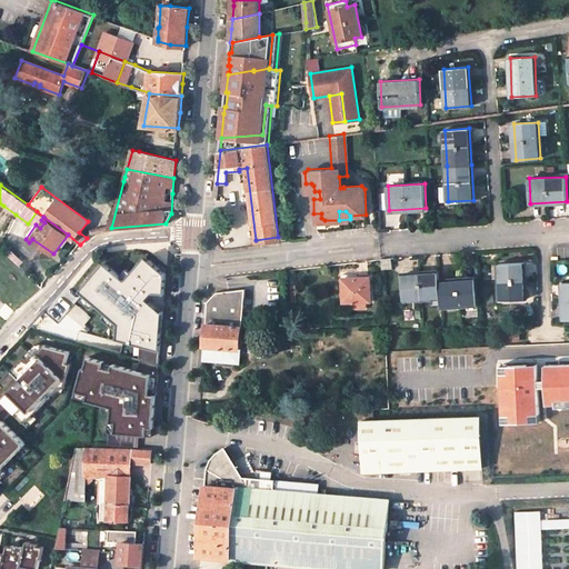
[(50,258),(53,253),(32,239),(29,242),(50,258)]
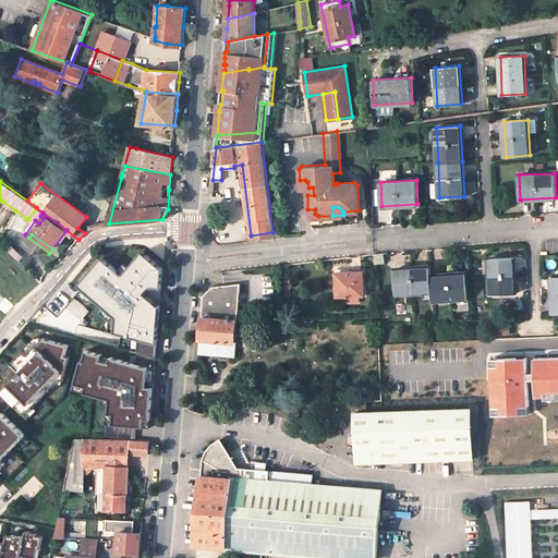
[(119,241),(118,255),(131,254),(165,257),(166,250),(167,239),(134,239),(119,241)]
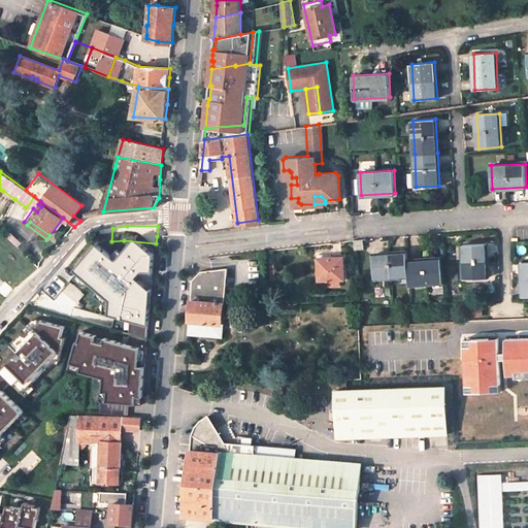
[(97,231),(92,232),(94,239),(104,237),(104,230),(97,231)]
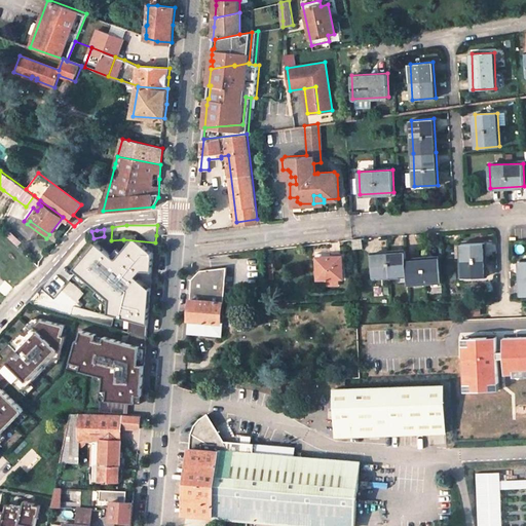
[(353,250),(363,249),(362,238),(352,239),(353,250)]
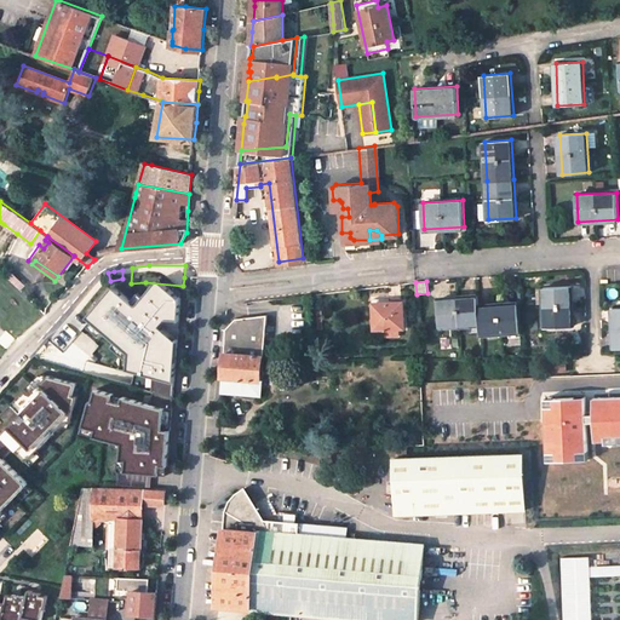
[(183,298),(183,286),(145,282),(144,300),(182,304),(183,298)]
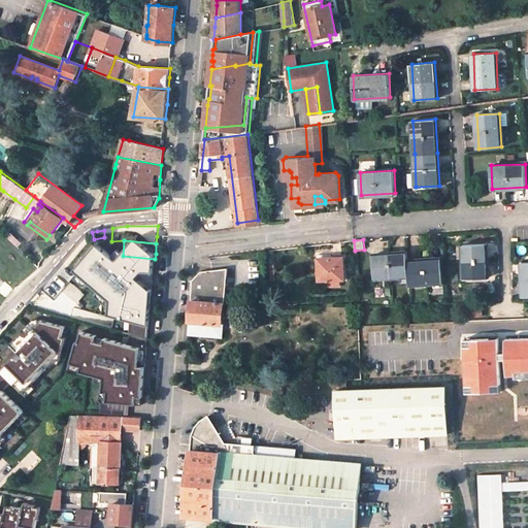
[(488,277),(486,244),(463,244),(464,278),(488,277)]
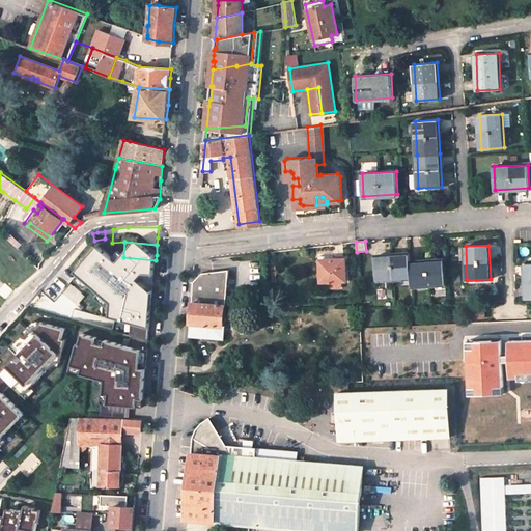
[(444,259),(410,261),(409,253),(375,256),(376,279),(411,277),(412,285),(446,282),(444,259)]
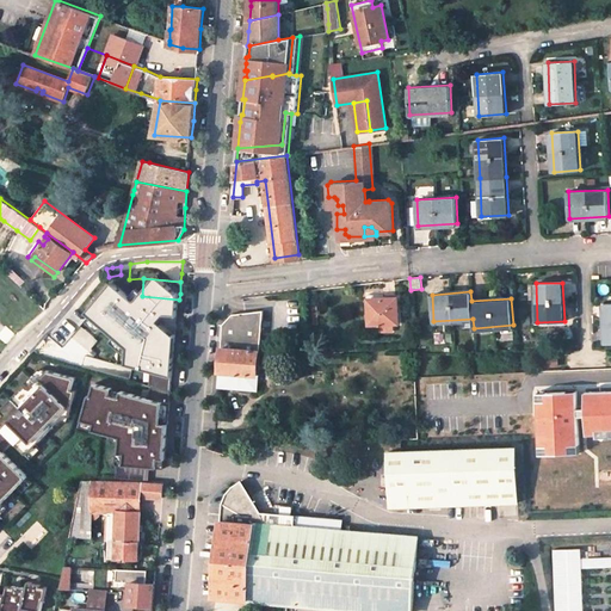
[(123,310),(141,313),(142,296),(124,294),(123,310)]
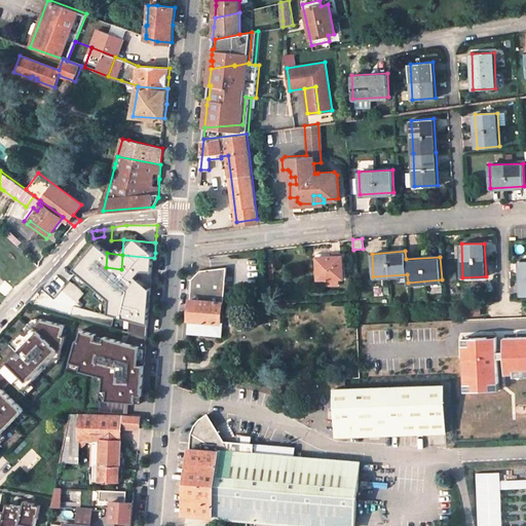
[(317,258),(318,277),(342,276),(341,256),(317,258)]
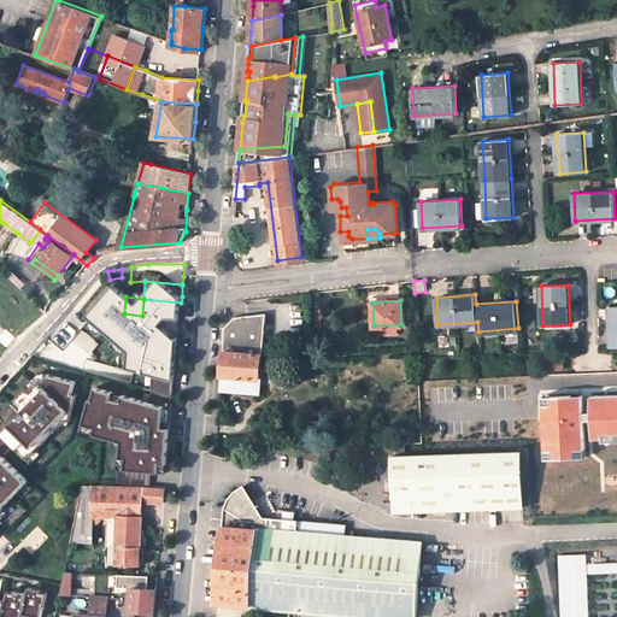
[(118,327),(123,313),(107,310),(104,323),(118,327)]
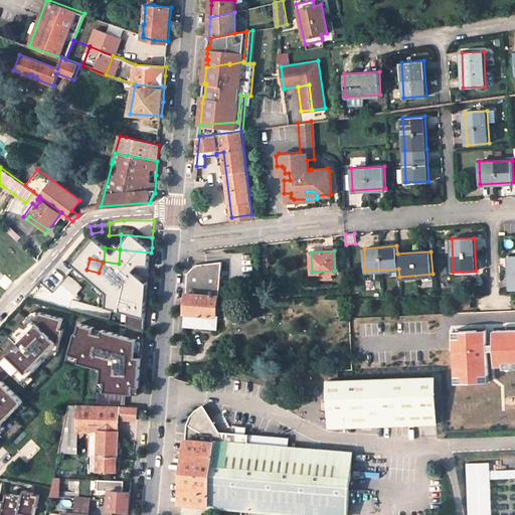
[(58,261),(46,275),(51,279),(62,265),(58,261)]
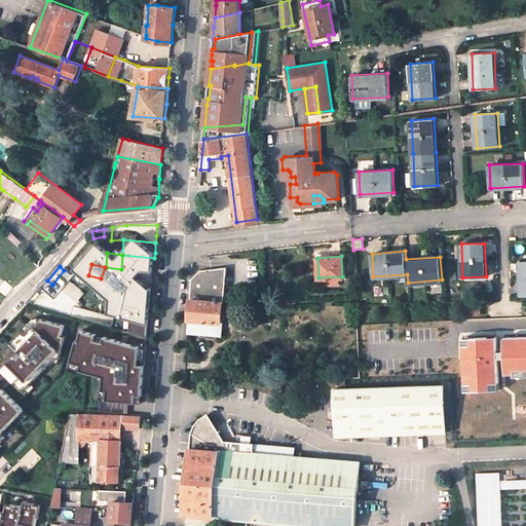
[(226,267),(199,270),(192,278),(190,302),(187,332),(221,334),(226,267)]
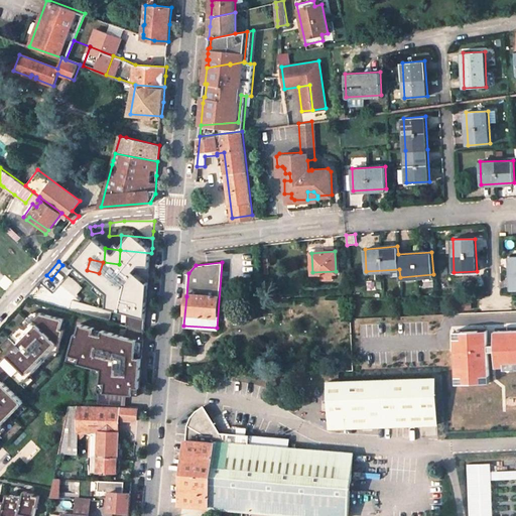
[(0,346),(0,347),(3,351),(0,353),(0,361),(1,363),(11,373),(22,383),(30,375),(46,359),(43,357),(50,350),(58,352),(65,330),(60,329),(63,319),(40,312),(30,323),(25,328),(22,324),(0,346)]
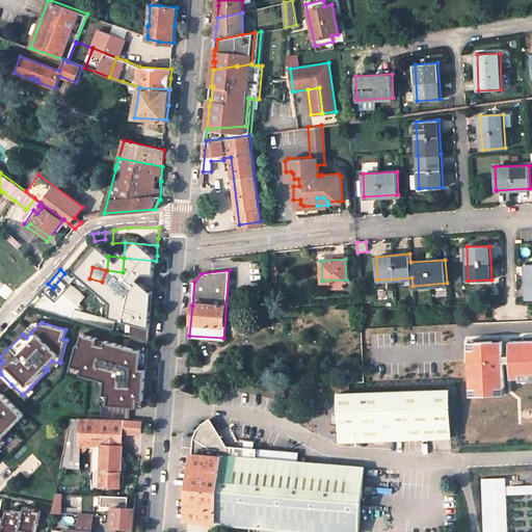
[(26,338),(31,333),(27,328),(22,334),(23,334),(26,338)]
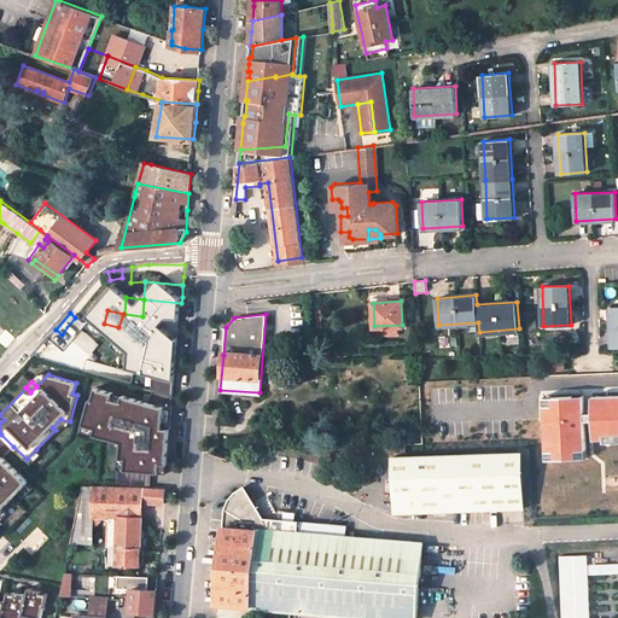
[(112,441),(122,443),(122,445),(121,459),(127,459),(126,471),(161,473),(161,465),(168,465),(170,437),(174,397),(153,391),(150,403),(123,396),(122,401),(112,398),(114,394),(95,389),(93,400),(91,400),(83,425),(97,429),(94,435),(112,441)]
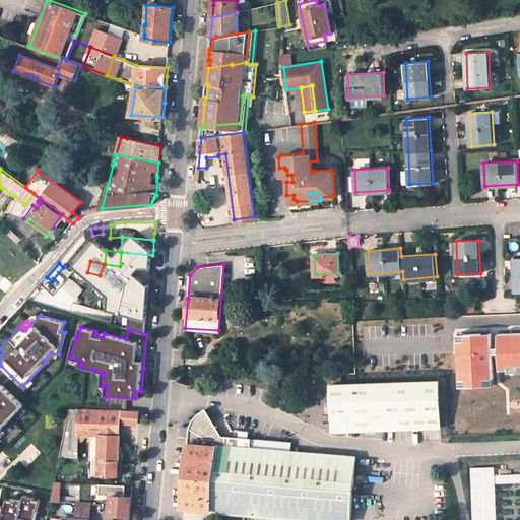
[(519,368),(519,330),(497,331),(457,332),(459,385),(498,384),(498,369),(519,368)]
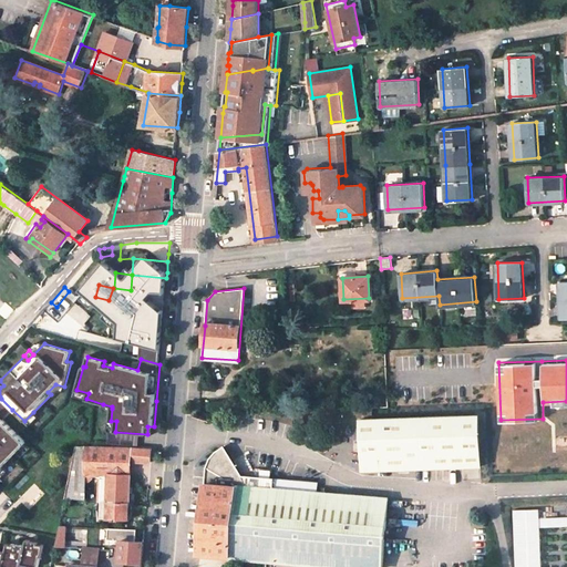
[(48,392),(51,394),(53,397),(58,391),(62,392),(64,387),(55,384),(48,392)]
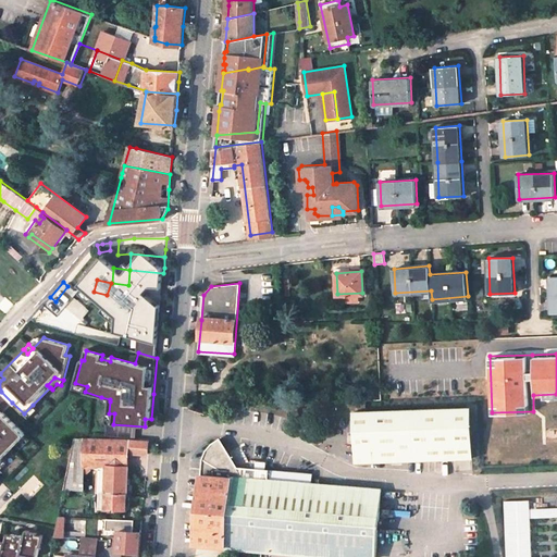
[(87,386),(75,383),(74,388),(85,392),(87,386)]
